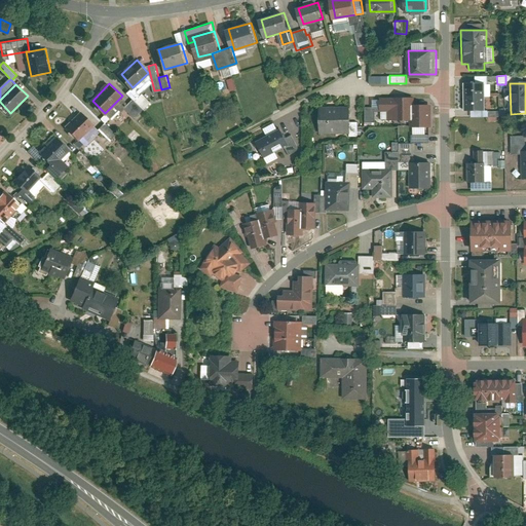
[(486,84),(465,84),(464,114),(485,114),(486,84)]
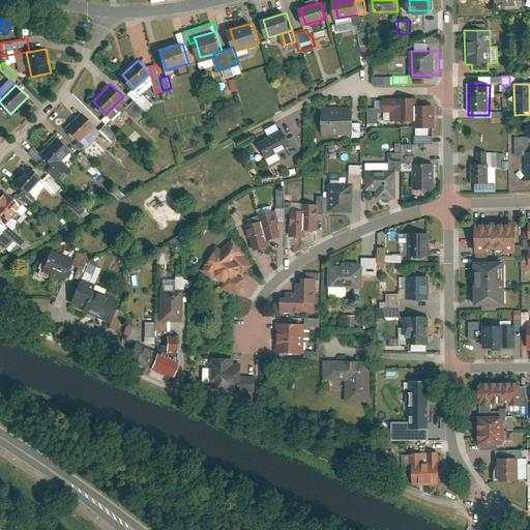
[(146,110),(152,102),(144,95),(138,102),(145,110),(146,110)]
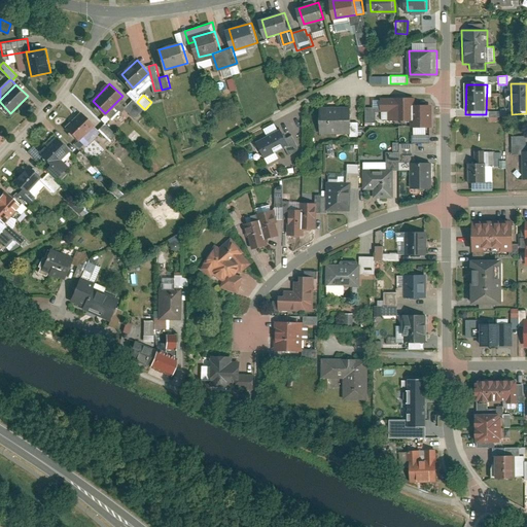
[(137,102),(134,99),(126,108),(137,117),(144,109),(137,102)]
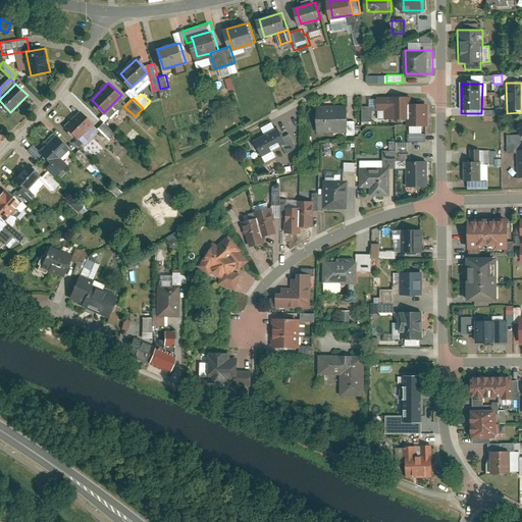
[(411,107),(411,100),(386,101),(386,112),(386,122),(412,122),(411,107)]
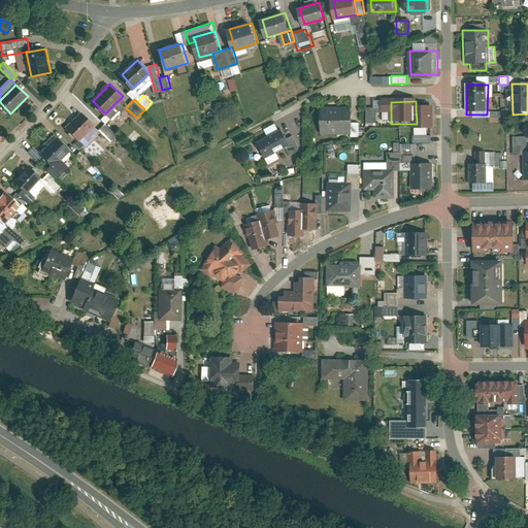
[(382,113),(391,113),(391,102),(382,102),(382,113)]
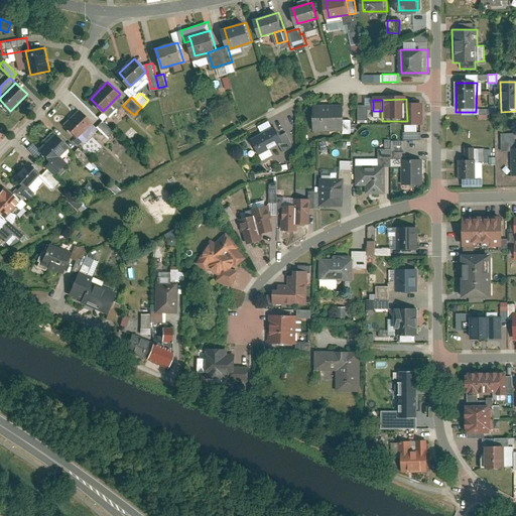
[(424,105),(406,106),(407,121),(407,127),(424,126),(424,105)]
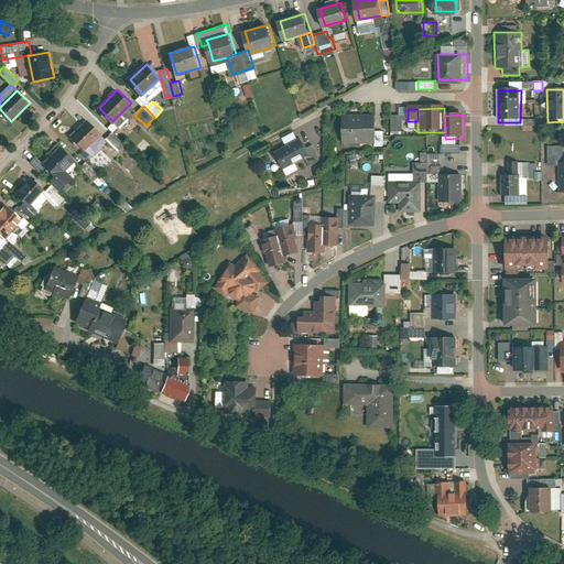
[(376,118),(344,118),(343,145),(376,145),(376,118)]
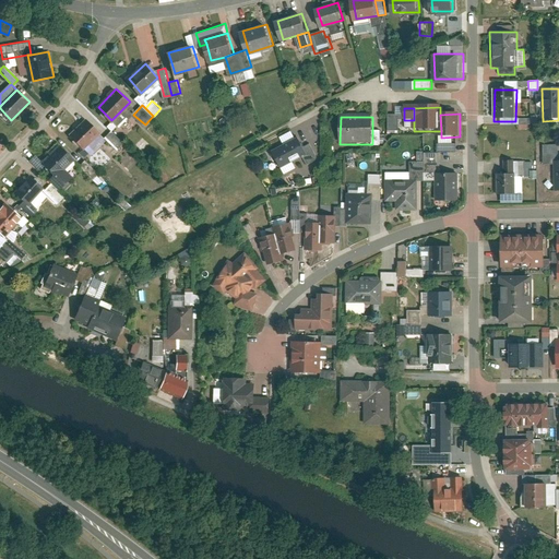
[(87,118),(70,134),(83,147),(100,131),(87,118)]
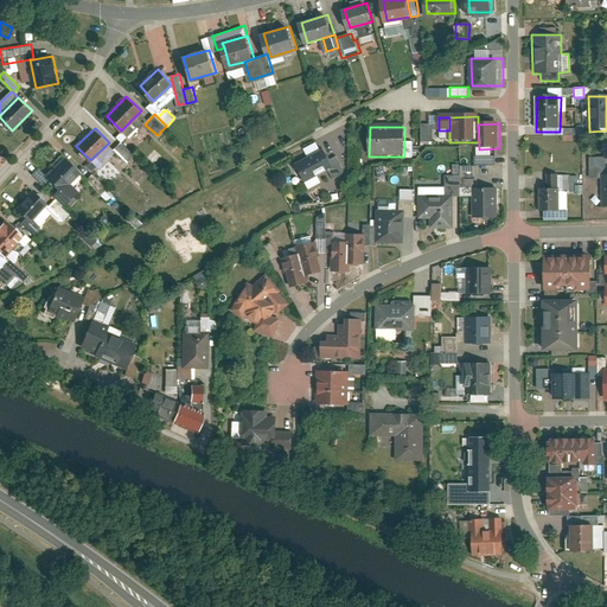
[(135,155),(122,141),(114,149),(127,163),(135,155)]
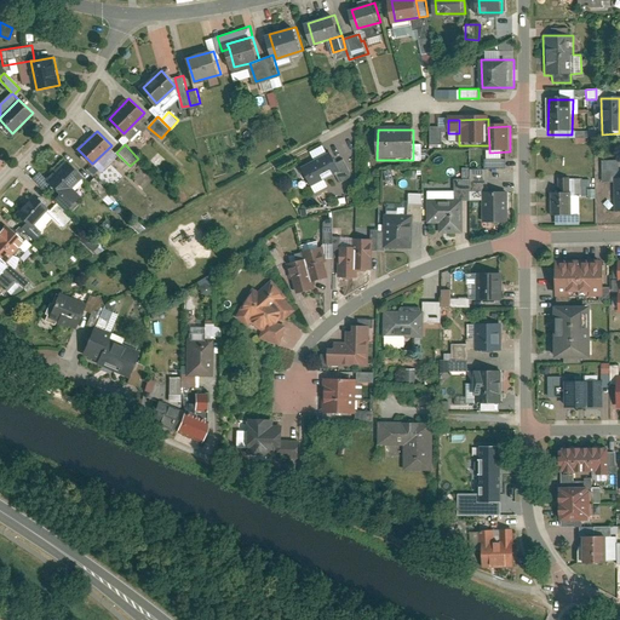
[(334,151),(303,167),(311,185),(325,178),(322,173),(333,167),(340,181),(354,174),(345,159),(340,162),(334,151)]
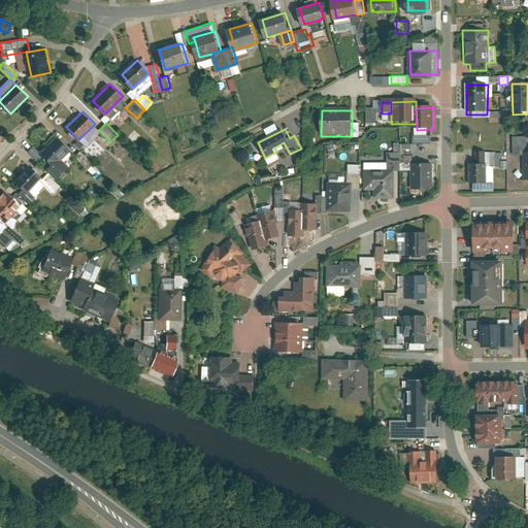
[(70,149),(58,137),(41,154),(53,164),(54,166),(70,149)]
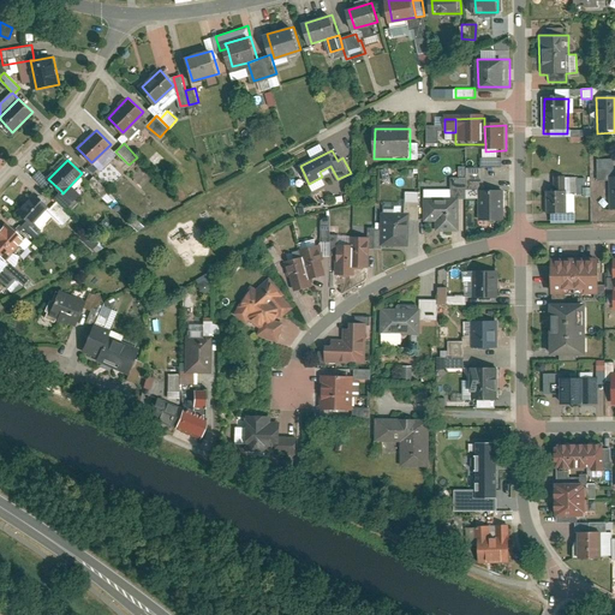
[(485,168),(469,168),(469,187),(484,187),(485,168)]
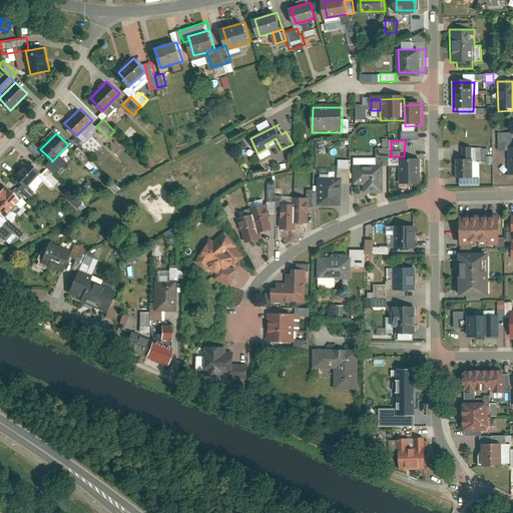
[(378,147),(378,163),(389,163),(390,147),(378,147)]
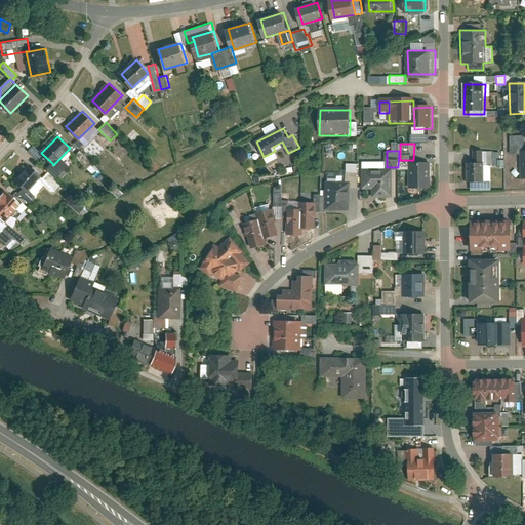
[(53,165),(52,163),(46,169),(49,172),(55,178),(61,172),(53,165)]
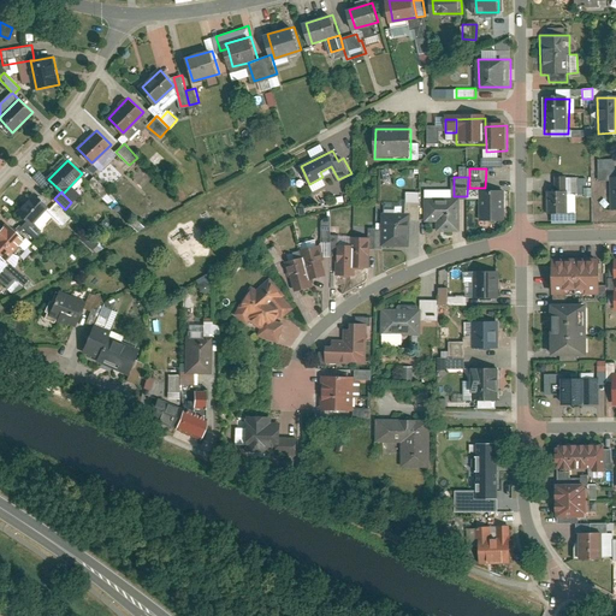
[(404,193),(404,203),(418,203),(418,191),(404,193)]
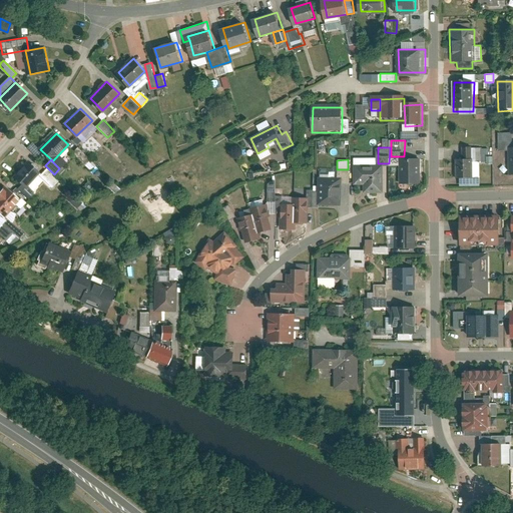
[(421,160),(400,160),(400,186),(421,186),(421,160)]
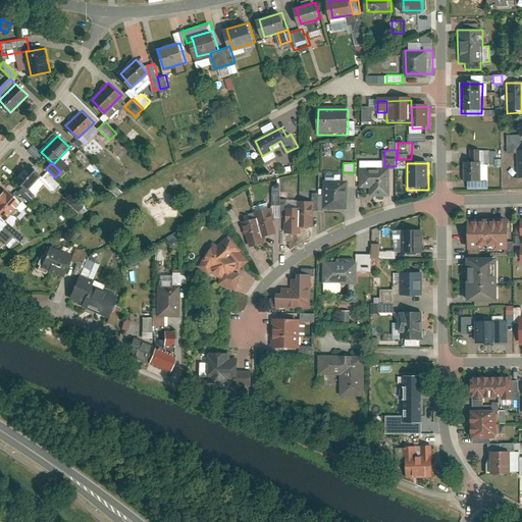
[(480,164),(464,164),(463,184),(480,184),(480,164)]
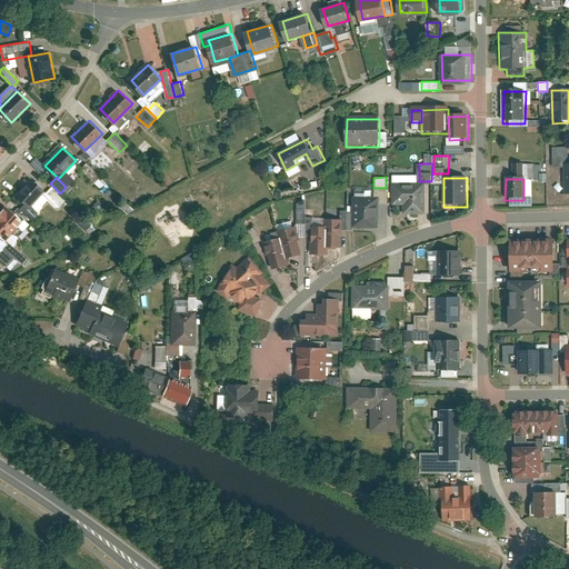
[(46,190),(33,180),(19,198),(31,208),(46,190)]
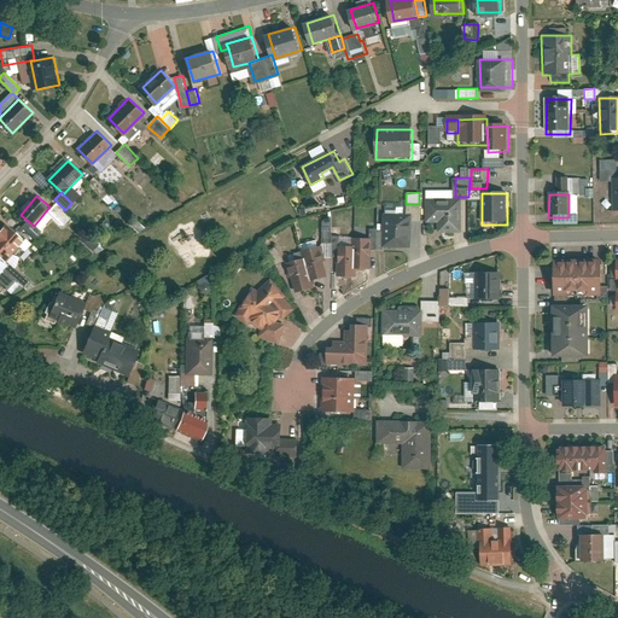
[(462,202),(426,202),(427,222),(439,222),(462,222),(462,202)]
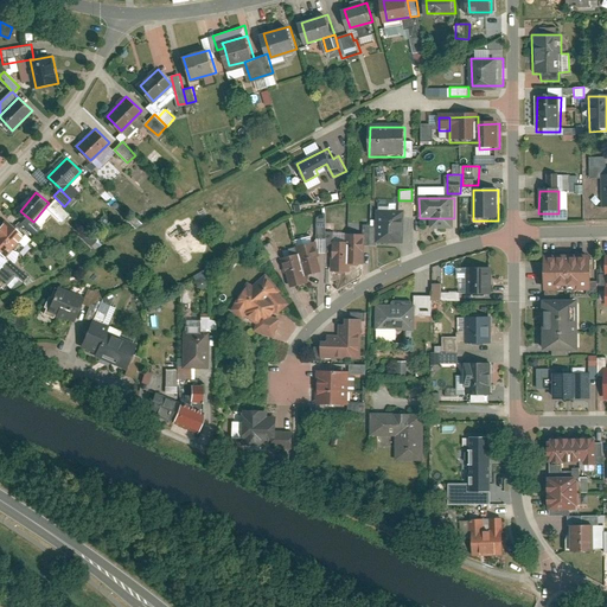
[(57,199),(50,206),(64,219),(71,212),(64,206),(57,199)]
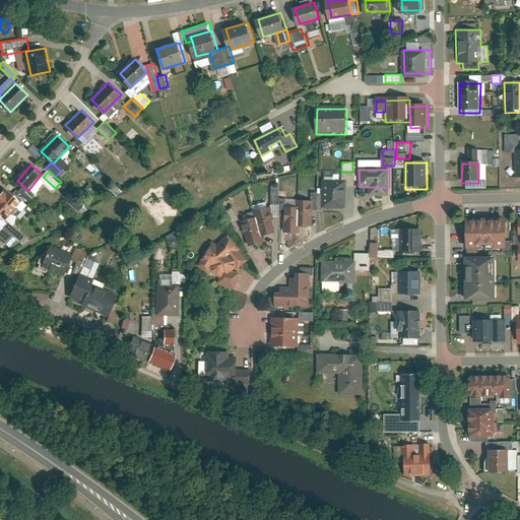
[(347,183),(324,183),(324,212),(347,212),(347,183)]
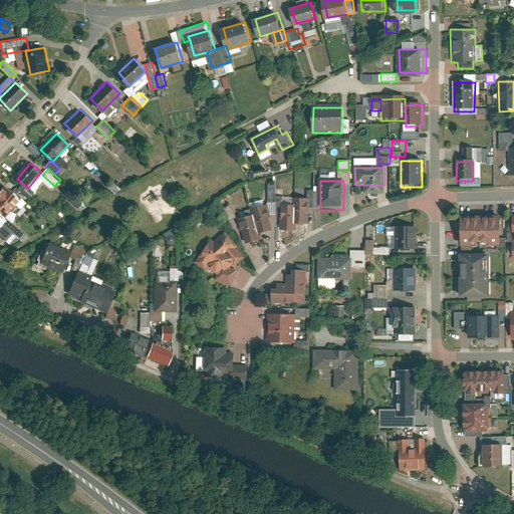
[(384,185),(365,185),(365,193),(384,193),(384,185)]
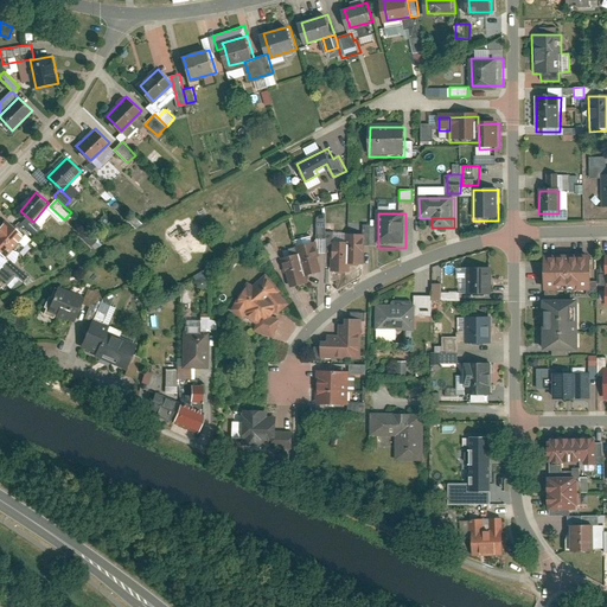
[(7,219),(0,227),(0,250),(6,256),(25,236),(7,219)]
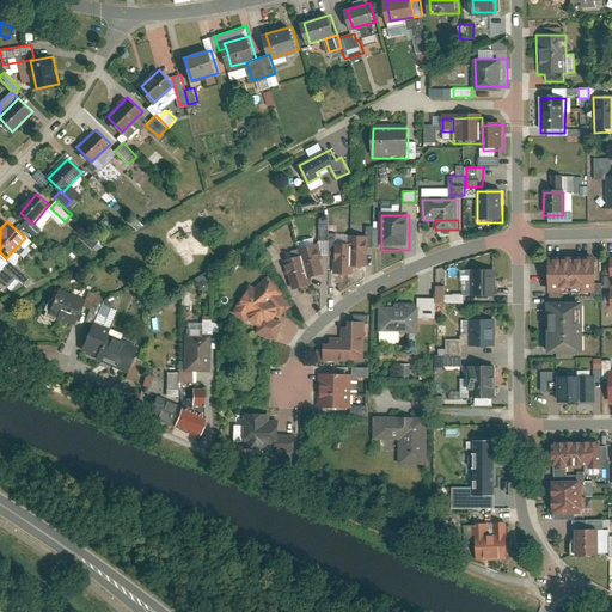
[(367,264),(368,236),(354,236),(354,243),(353,264),(367,264)]
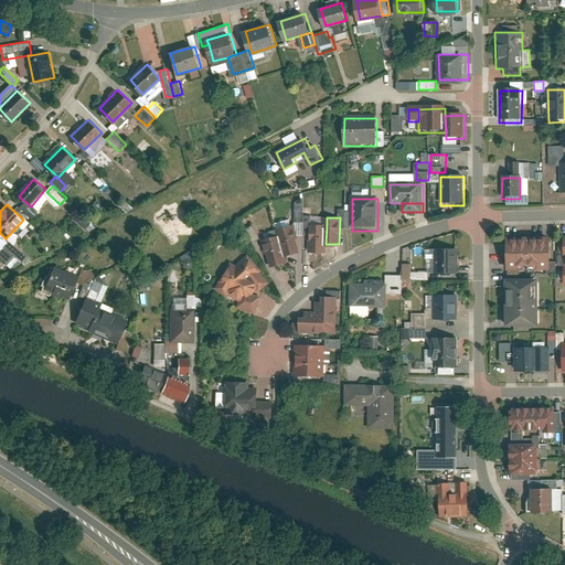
[(327,224),(310,224),(310,233),(309,251),(326,251),(326,244),(327,224)]
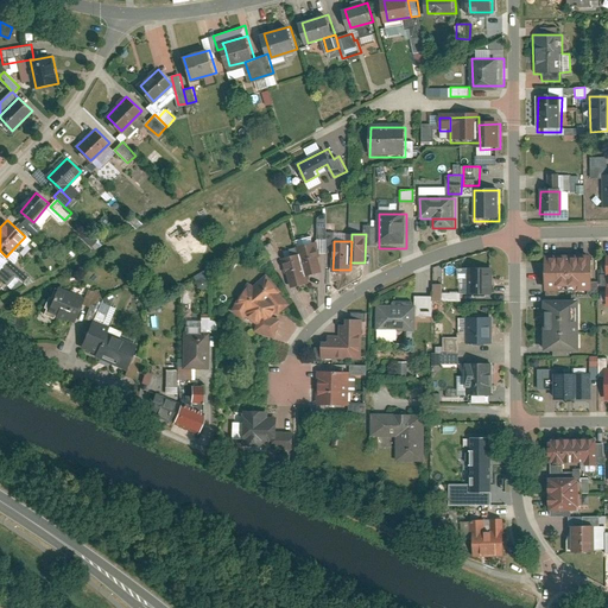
[(315,244),(299,247),(301,253),(306,274),(322,270),(315,244)]
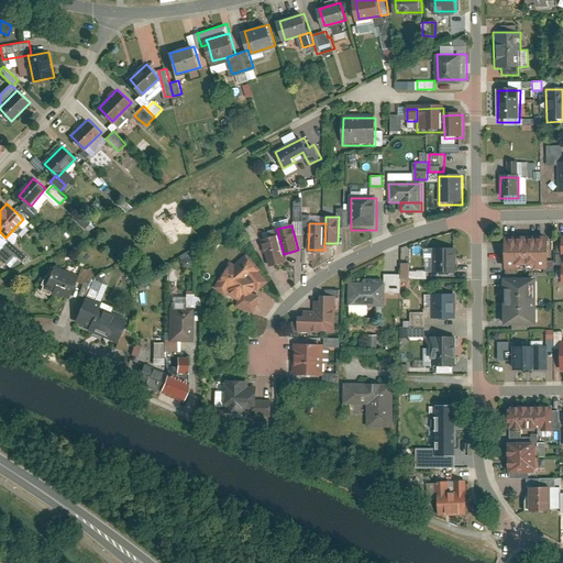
[(265,238),(273,265),(286,262),(284,254),(278,234),(265,238)]
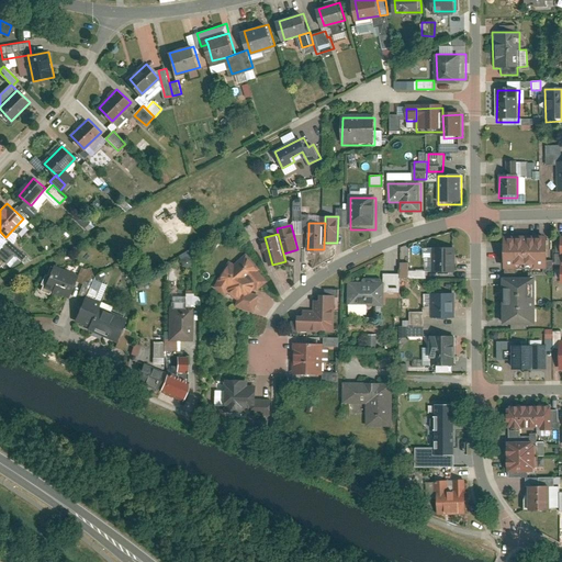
[(506,235),(507,267),(550,267),(550,234),(506,235)]
